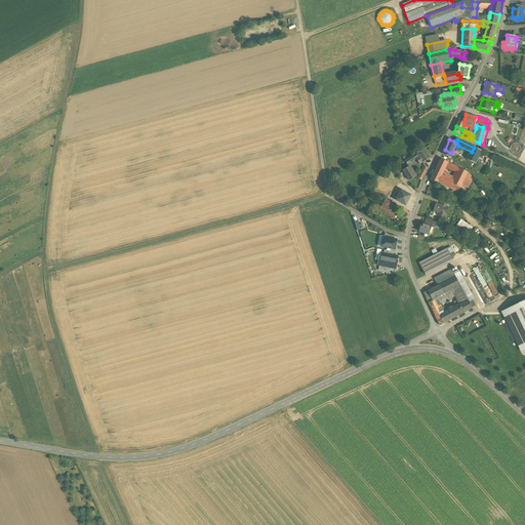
[(468,160),(475,163),(481,151),(474,148),(472,152),(468,160)]
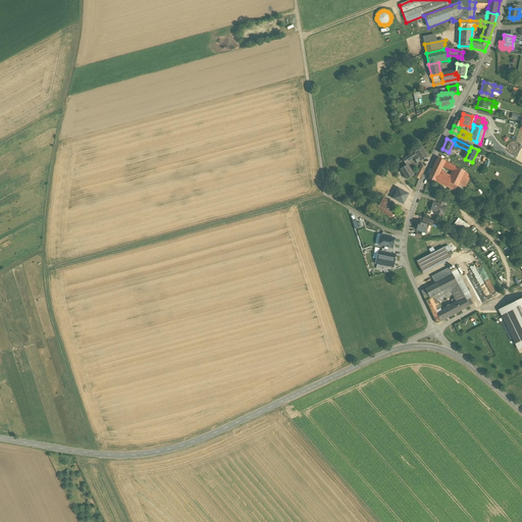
[(427,157),(422,148),(414,153),(420,161),(420,162),(427,157)]
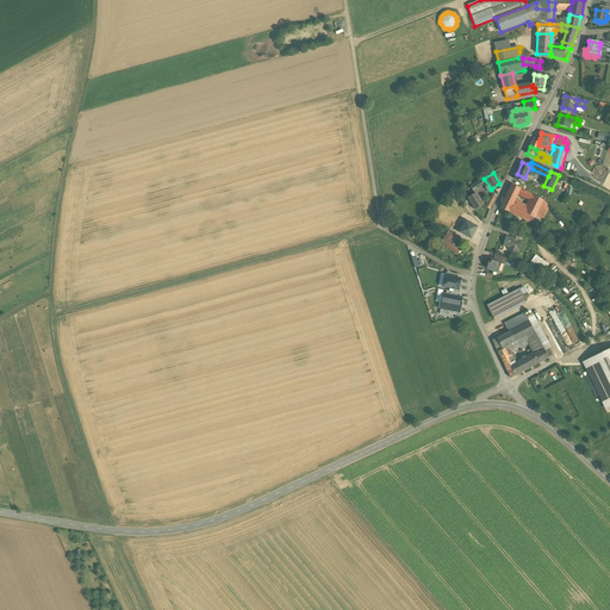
[(484,179),(484,178),(471,187),(473,191),(483,185),(487,192),(491,188),(484,179)]
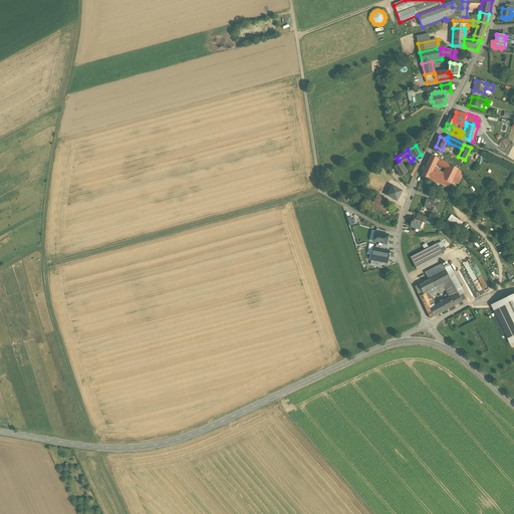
[(451,166),(432,156),(430,159),(436,163),(436,164),(437,163),(449,169),(451,166)]
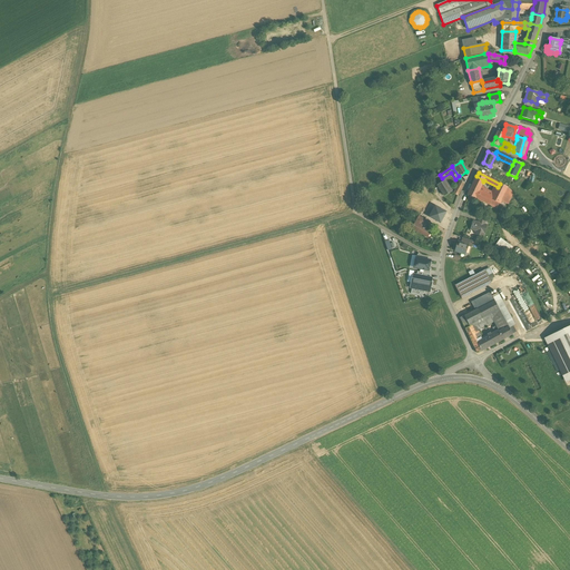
[(451,192),(444,180),(438,185),(444,196),(451,192)]
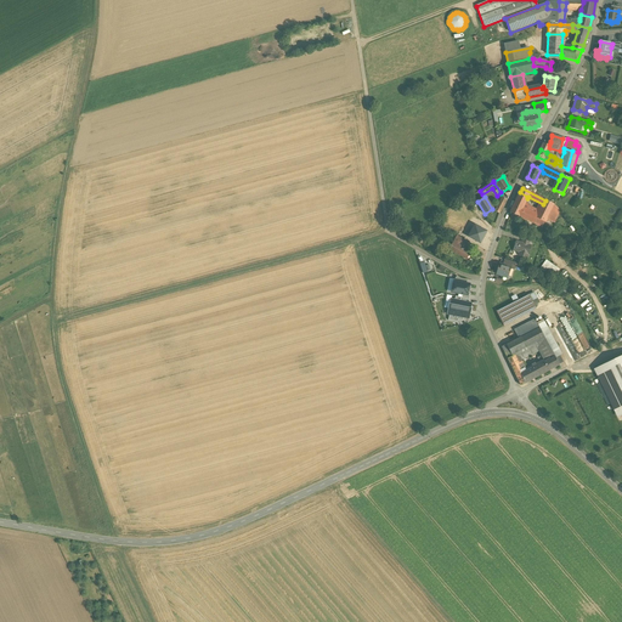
[(503,197),(496,210),(499,213),(501,211),(507,199),(503,197)]
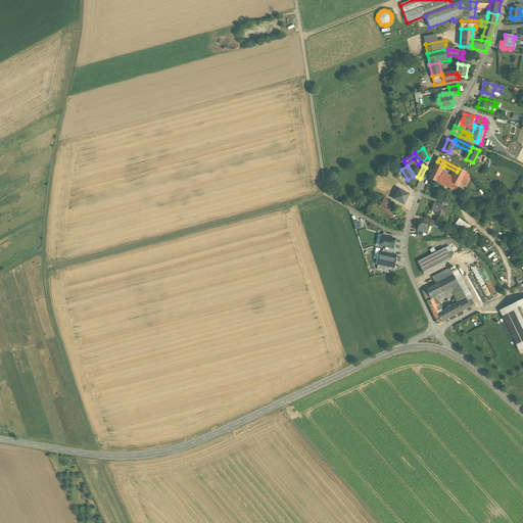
[(442,170),(435,167),(429,178),(436,182),(439,177),(442,170)]
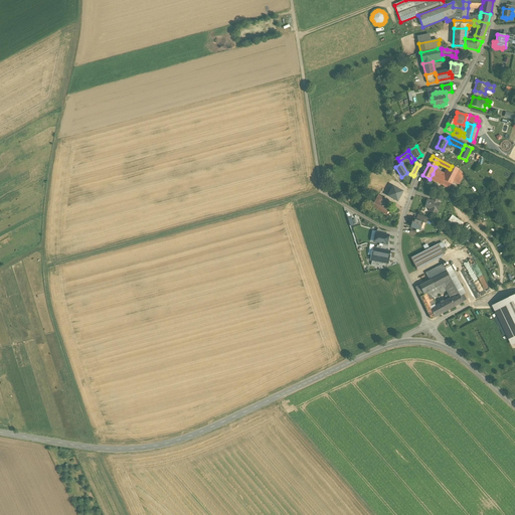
[(450,169),(445,179),(445,180),(451,183),(452,183),(459,169),(454,167),(452,166),(450,169)]
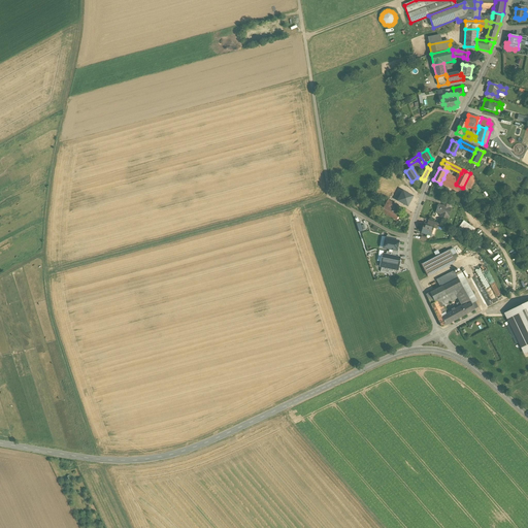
[(456,184),(446,179),(444,180),(443,179),(441,184),(453,189),(460,193),(462,188),(456,185),(456,184)]
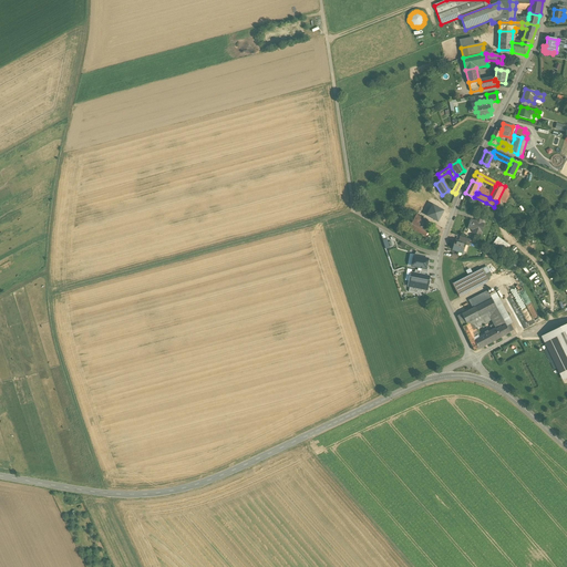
[(443,212),(433,206),(428,216),(439,222),(443,212)]
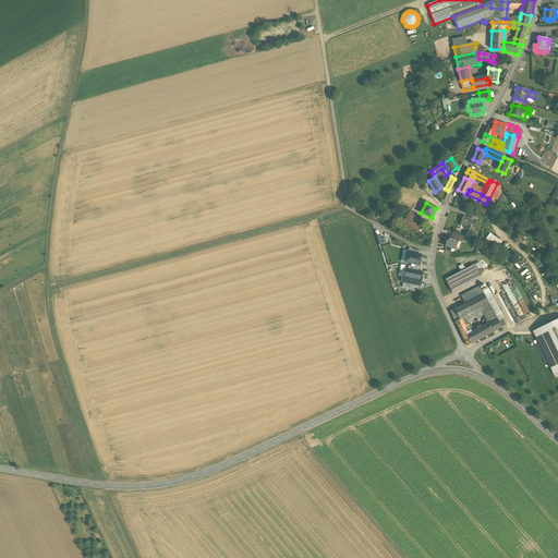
[(476,220),(462,216),(460,225),(466,227),(466,230),(473,232),(476,220)]
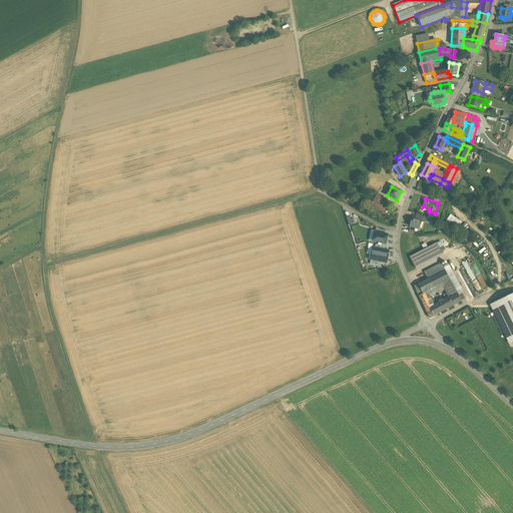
[(381,201),(378,199),(374,207),(383,212),(385,208),(387,209),(389,205),(381,201)]
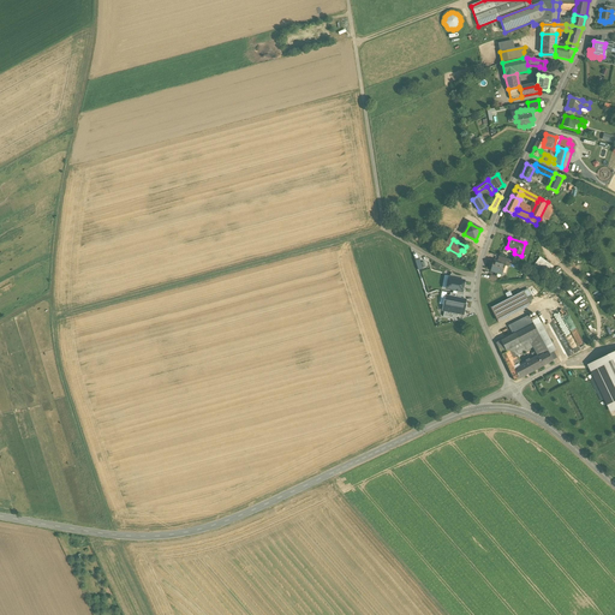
[(537,257),(532,267),(545,275),(551,266),(537,257)]
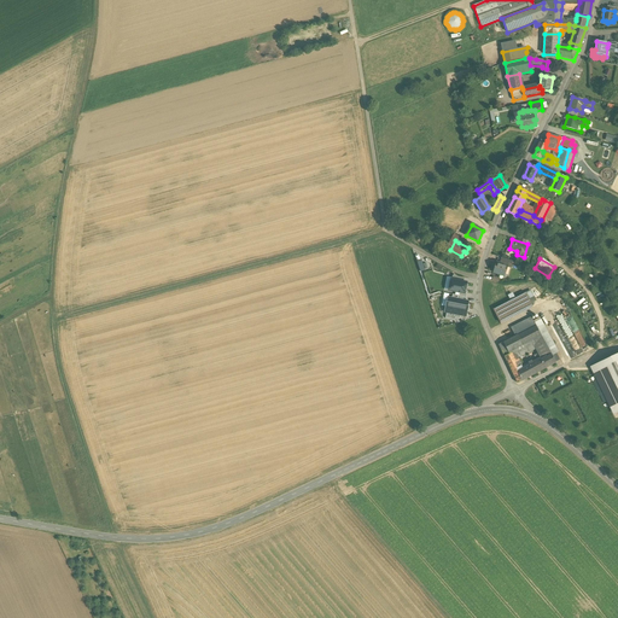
[(508,264),(501,262),(500,263),(497,262),(494,273),(503,275),(507,266),(508,264)]
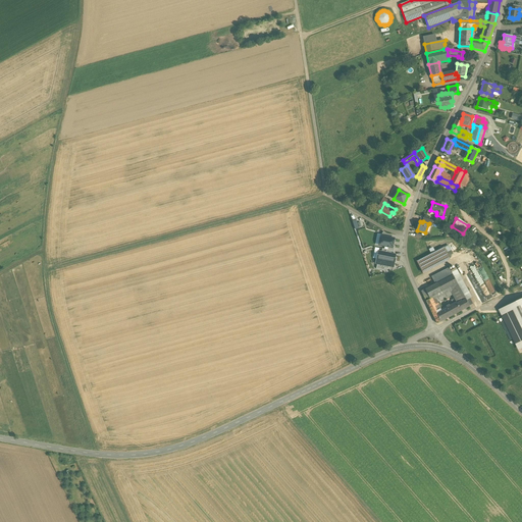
[(393,248),(394,239),(392,239),(380,237),(378,246),(385,247),(393,248)]
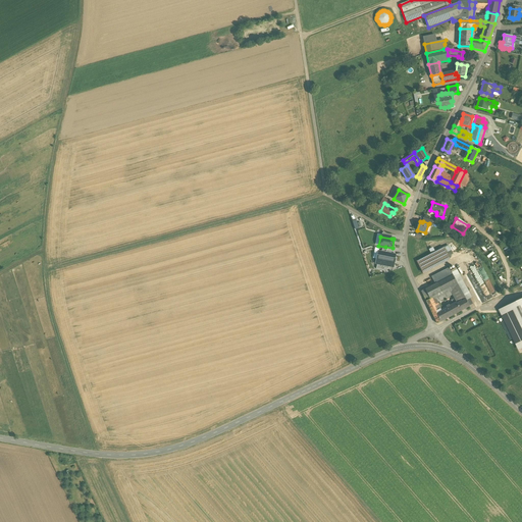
[(444,248),(417,262),(422,272),(450,258),(444,248)]
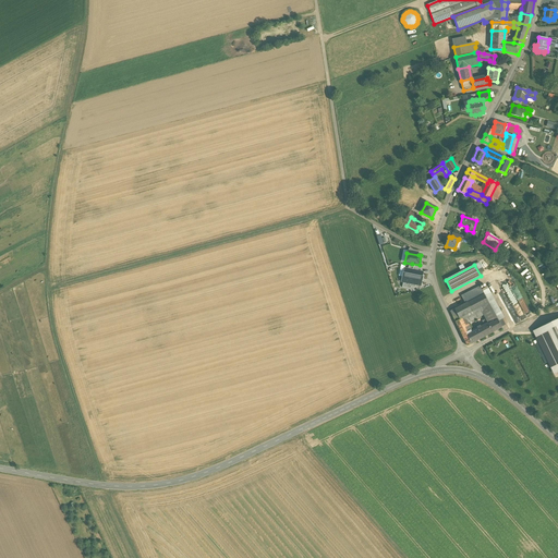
[(415,286),(421,287),(424,271),(417,270),(409,269),(404,268),(401,282),(403,283),(402,288),(411,289),(411,287),(415,288),(415,286)]
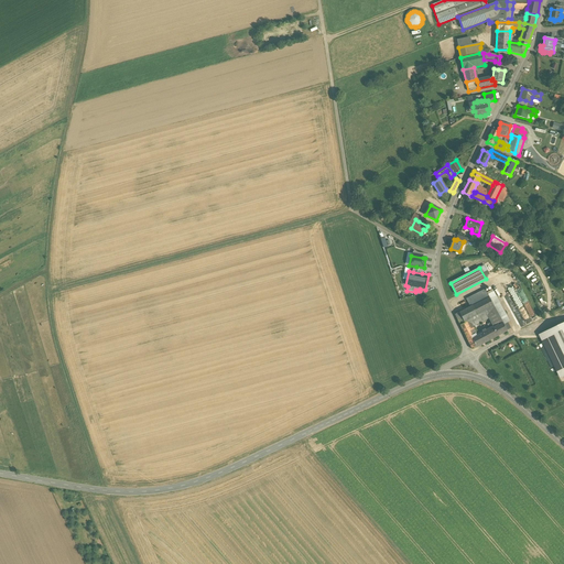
[(487,293),(485,290),(466,300),(470,307),(473,306),(485,300),(489,297),(487,293)]
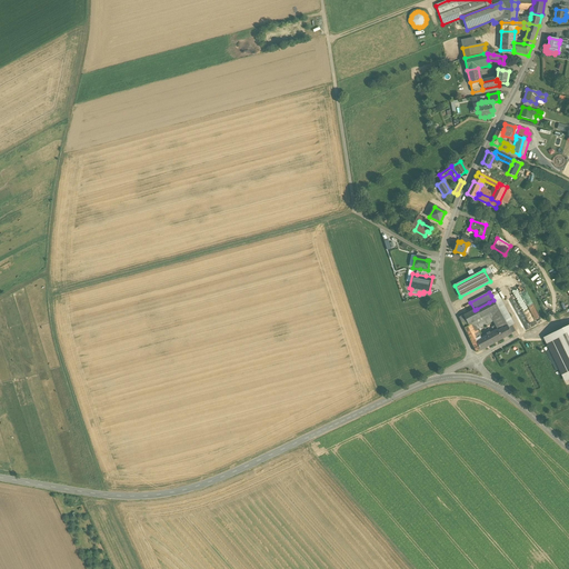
[(515,325),(497,292),(491,296),(493,300),(498,309),(508,326),(508,327),(508,328),(515,325)]
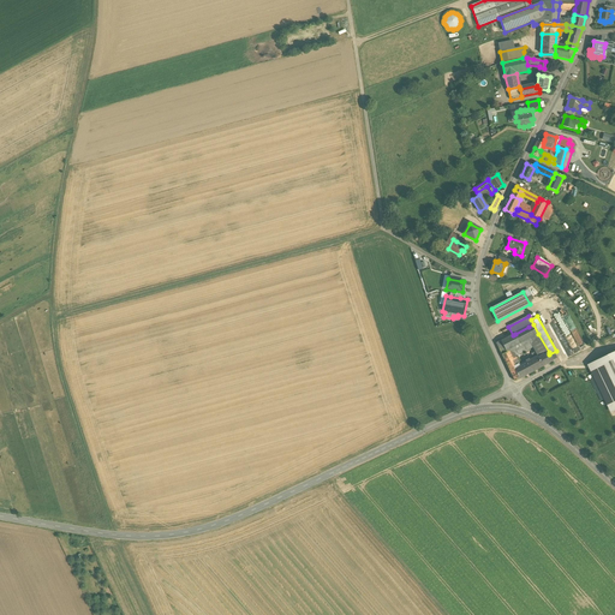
[(538,334),(533,324),(529,327),(533,336),(538,334)]
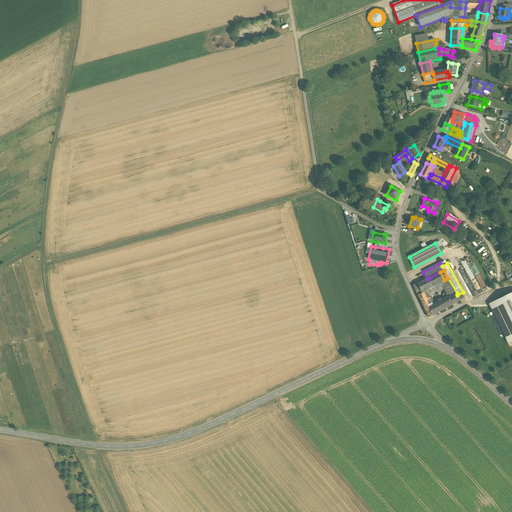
[(460,270),(458,271),(472,298),(477,295),(467,276),(463,278),(462,276),(462,275),(460,270)]
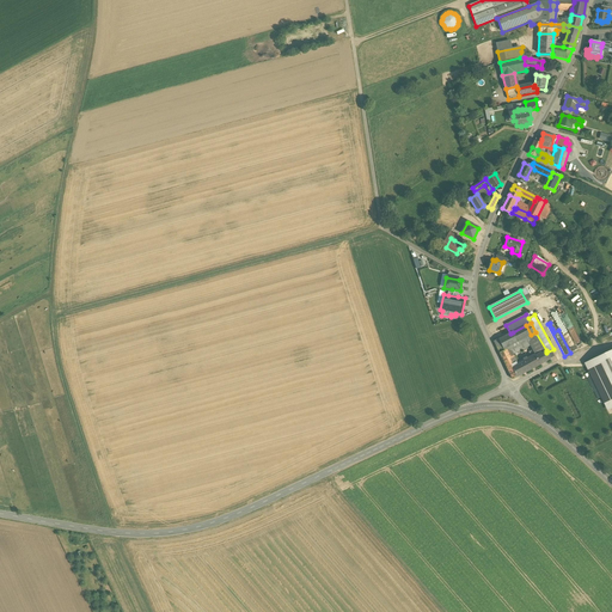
[(526,325),(513,332),(518,342),(519,342),(530,335),(531,335),(526,325)]
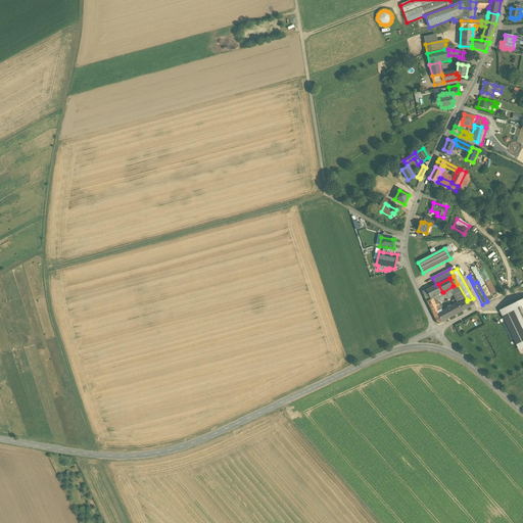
[(436,285),(426,290),(430,298),(440,293),(442,292),(438,284),(436,285)]
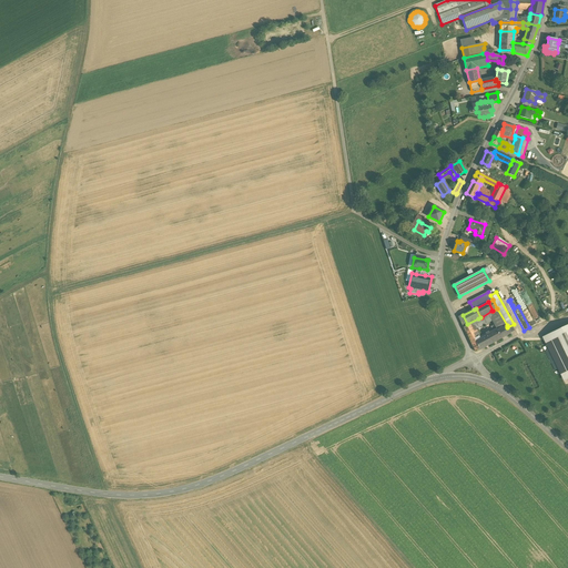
[(507,325),(497,308),(493,311),(492,311),(496,318),(501,327),(501,328),(507,326),(507,325)]
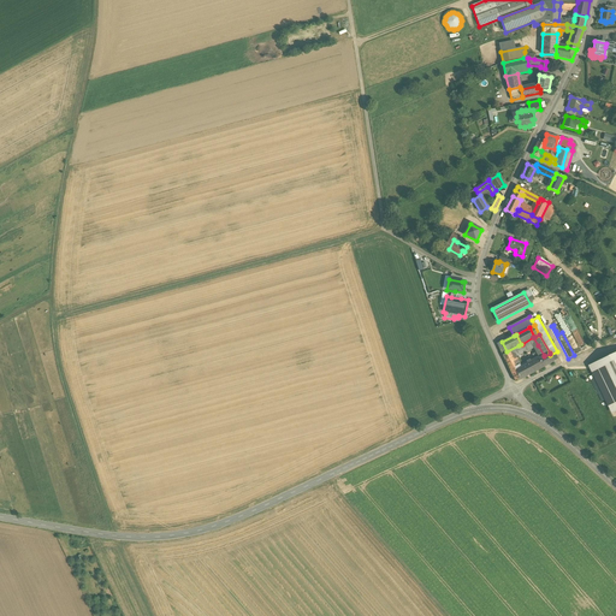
[(533,337),(522,344),(521,344),(519,345),(507,351),(508,353),(509,353),(516,366),(517,371),(521,368),(519,362),(520,361),(517,356),(538,345),(533,337)]
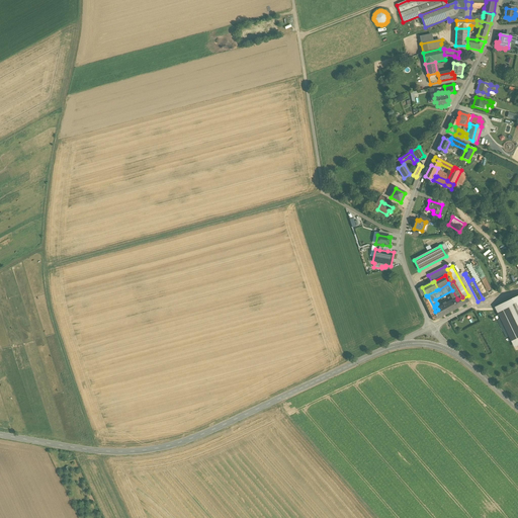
[(422,287),(418,289),(423,298),(427,296),(426,295),(422,287)]
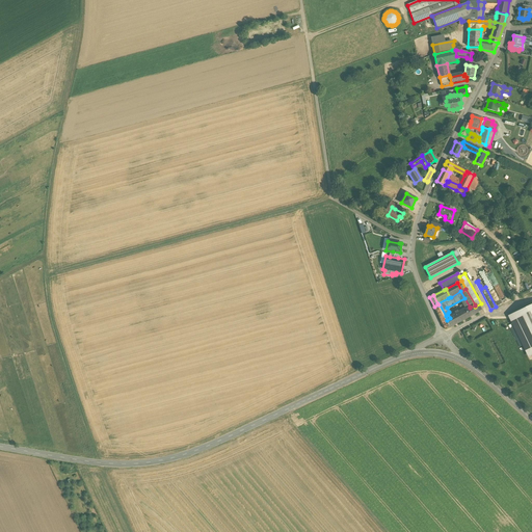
[(446,316),(440,304),(439,304),(434,307),(446,329),(450,327),(447,320),(446,316)]
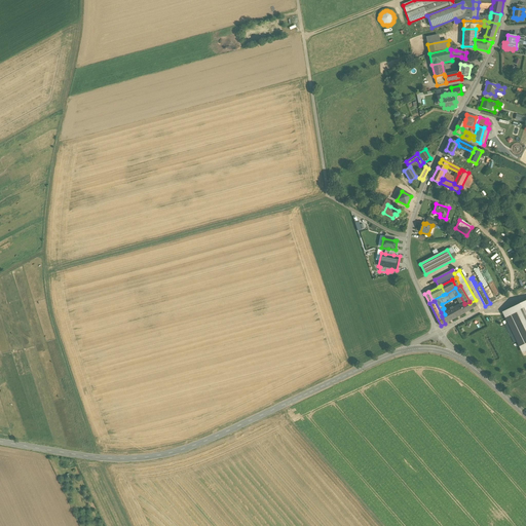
[(525,301),(505,311),(525,351),(525,350),(525,301)]
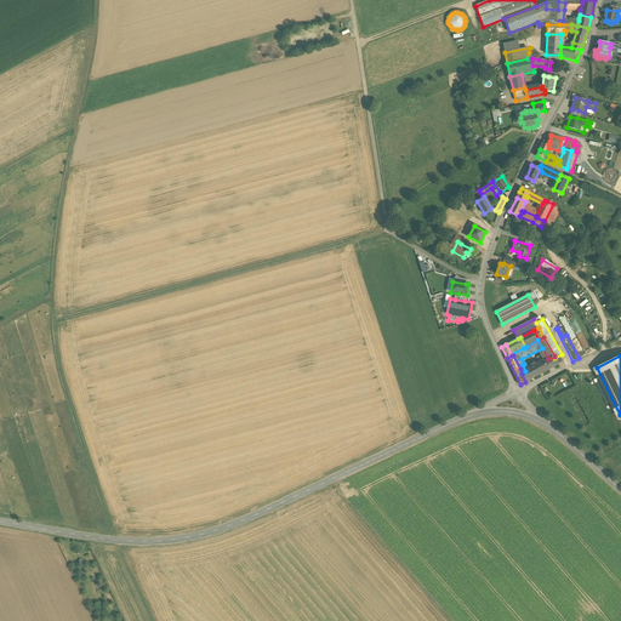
[(554,357),(548,359),(553,366),(558,364),(554,358),(554,357)]
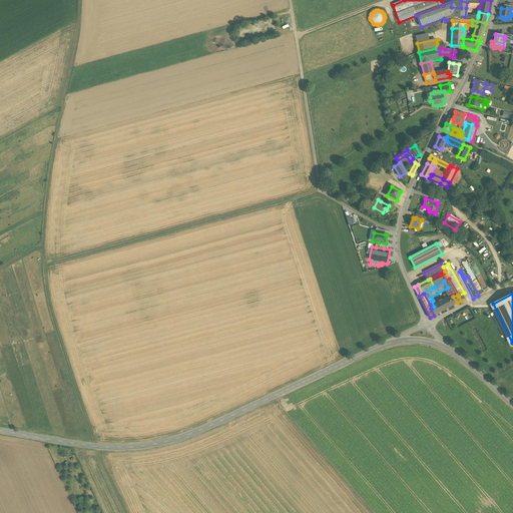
[(434,307),(431,309),(434,316),(453,305),(449,298),(442,301),(442,300),(439,302),(440,304),(434,307)]
